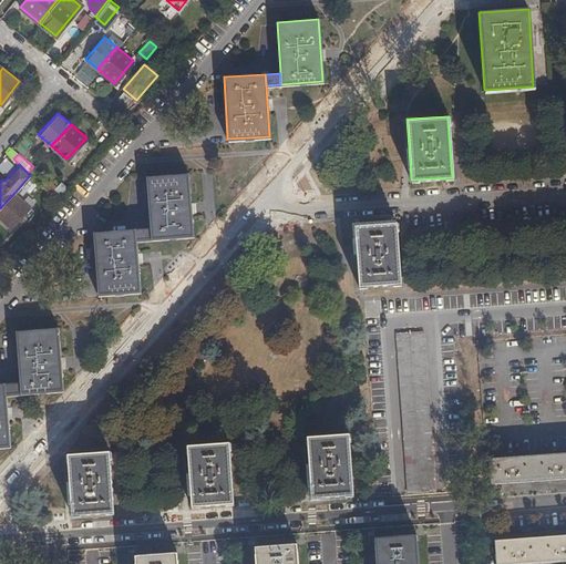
[(146,176),(150,227),(151,238),(193,236),(187,173),(146,176)]
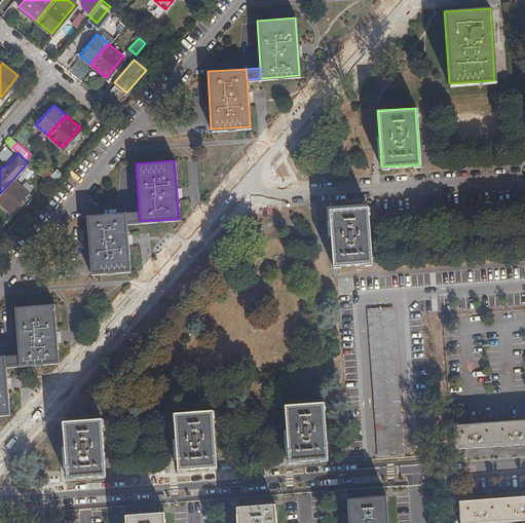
[(33,169),(27,163),(21,171),(27,176),(33,169)]
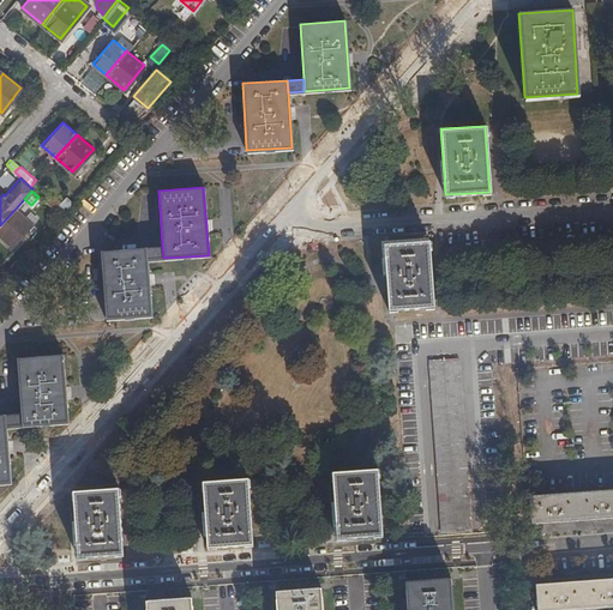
[(43,198),(61,213),(73,200),(65,193),(60,199),(50,191),(43,198)]
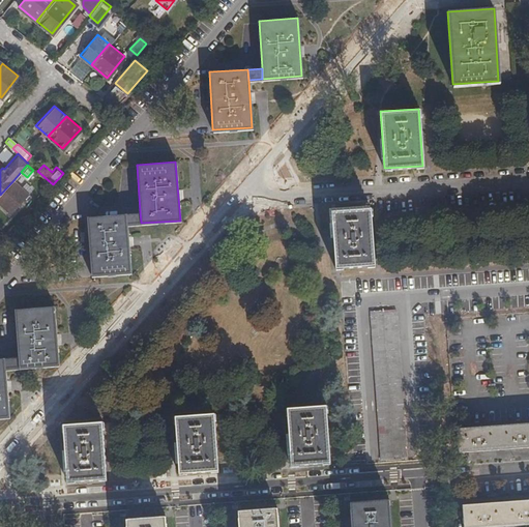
[(13,180),(0,195),(0,203),(9,211),(27,193),(13,180)]
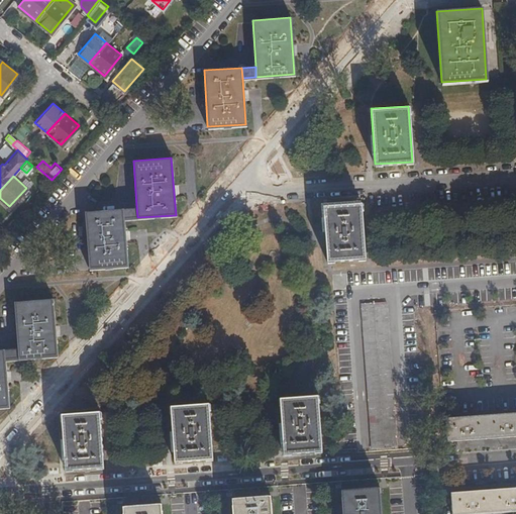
[(365,258),(360,202),(323,204),(327,260),(365,258)]
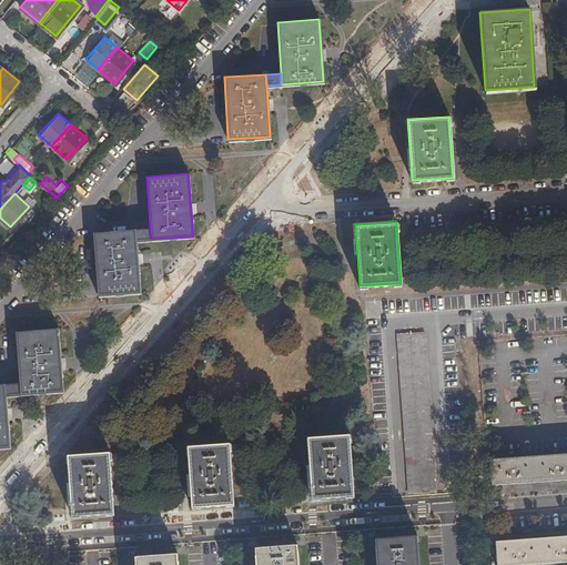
[(150,228),(135,229),(135,240),(151,239),(150,228)]
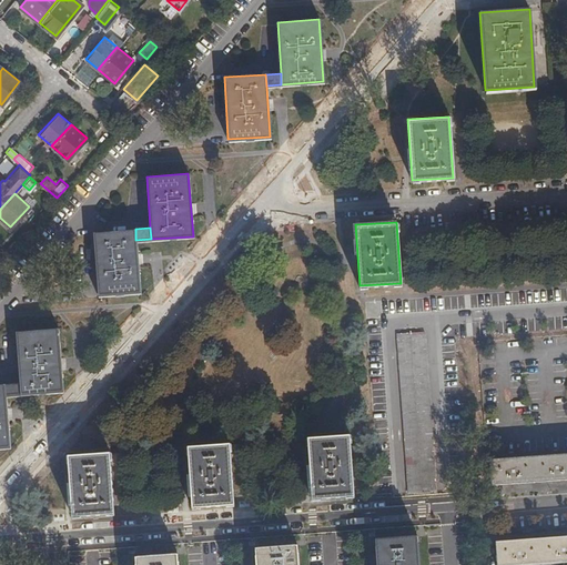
[(135,240),(135,229),(93,232),(98,294),(140,292),(135,240)]
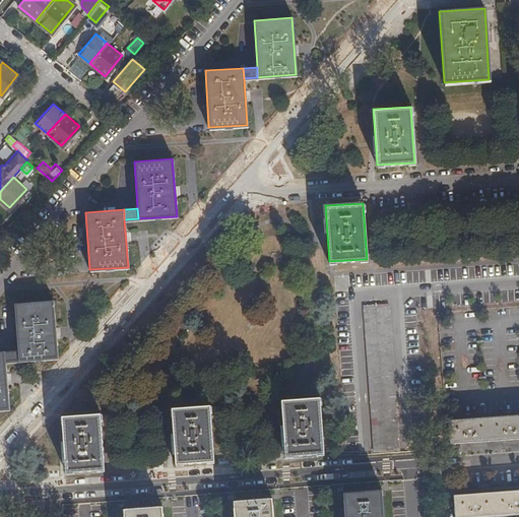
[(18,350),(19,361),(57,357),(53,300),(15,303),(18,350)]
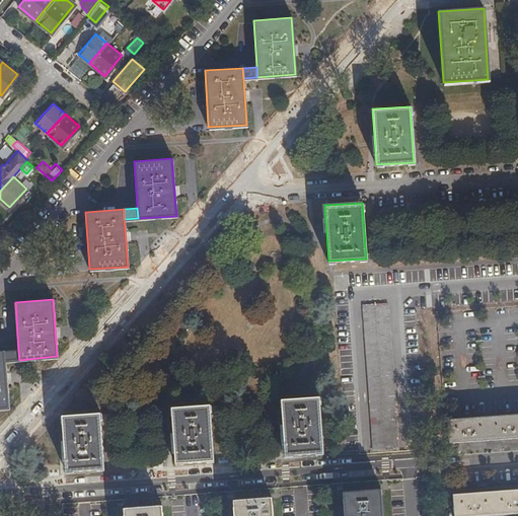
[(397,446),(386,300),(362,302),(372,448),(397,446)]
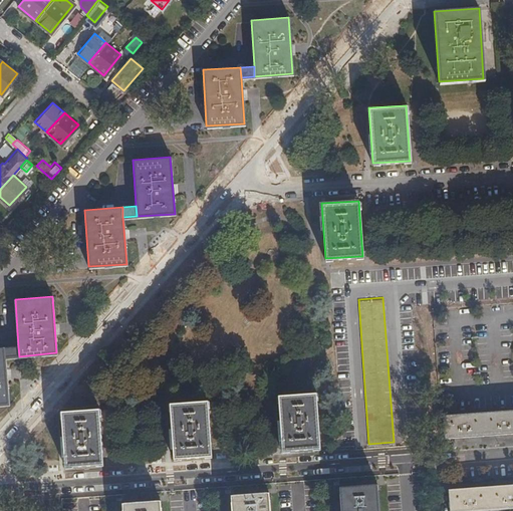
[(0,404),(8,403),(5,356),(4,347),(0,346),(0,404)]
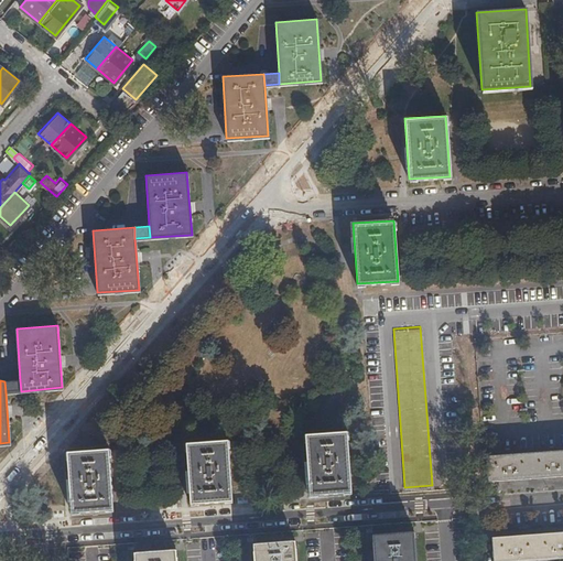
[(6,391),(21,391),(20,380),(4,381),(6,391)]
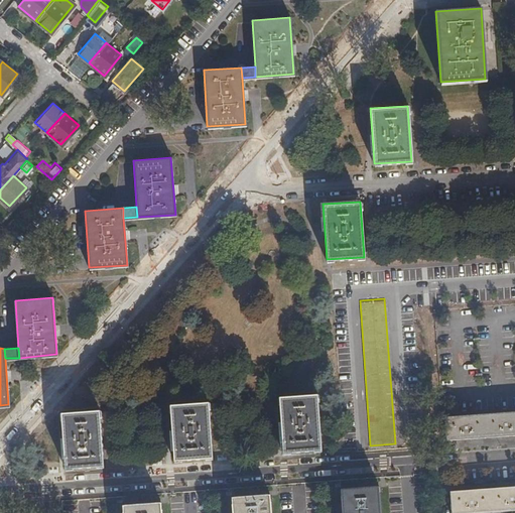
[(319,447),(316,393),(279,396),(282,451),(319,447)]
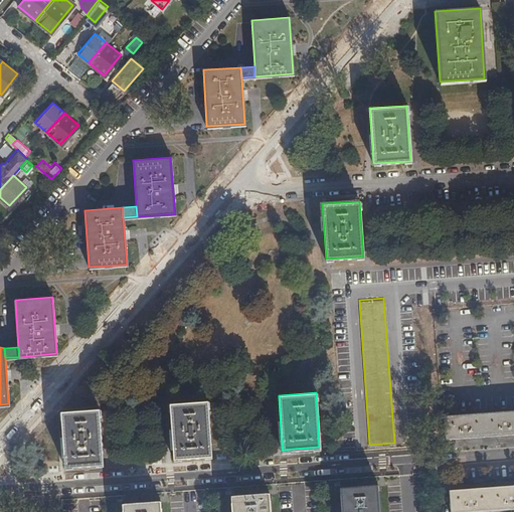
[(211,455),(207,400),(170,403),(173,458),(211,455)]
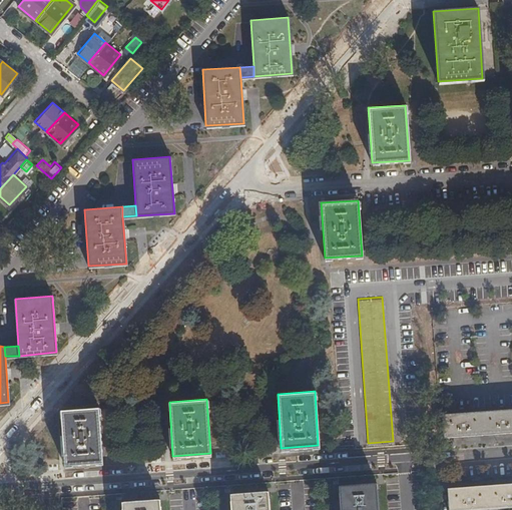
[(103,461),(99,407),(61,410),(64,464),(103,461)]
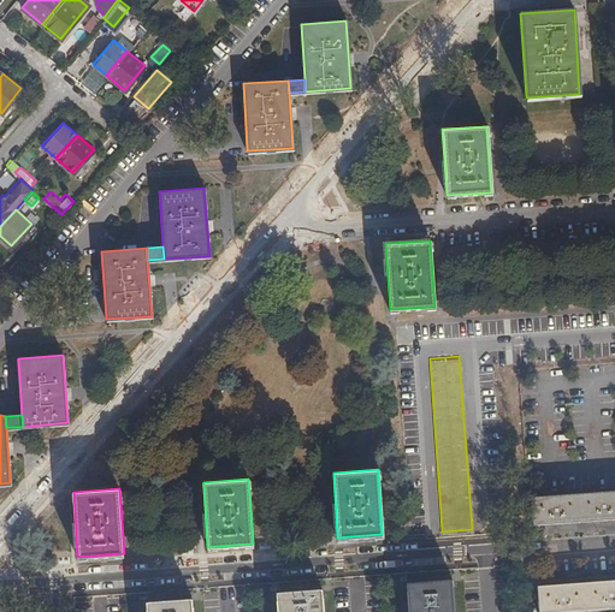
[(614,488),(528,494),(531,522),(614,516),(614,488)]
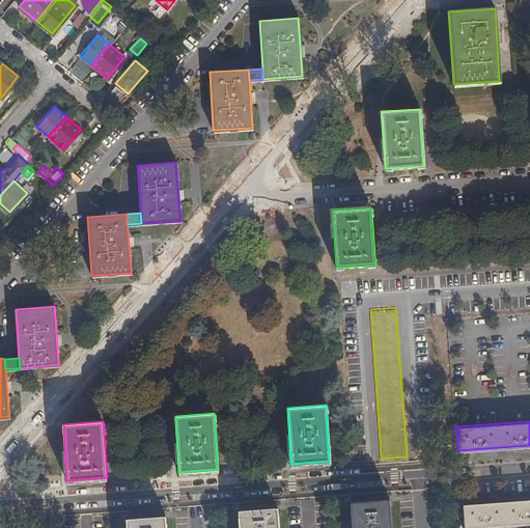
[(529,498),(462,503),(464,527),(503,525),(511,524),(529,522),(529,498)]
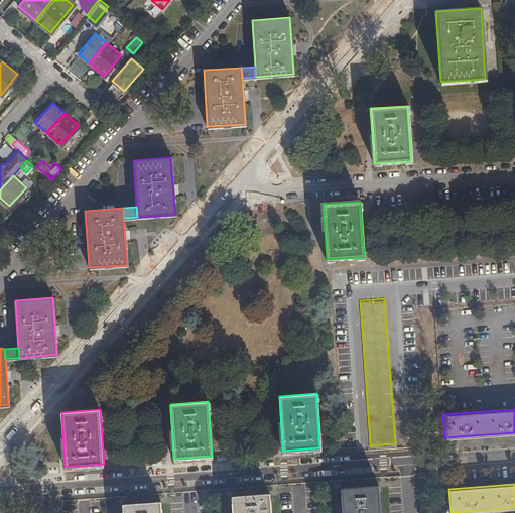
[(380,512),(378,485),(341,488),(342,512),(380,512)]
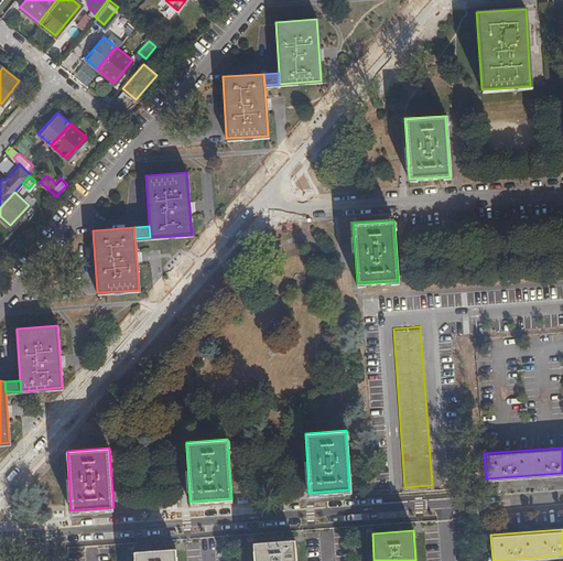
[(295,560),(294,539),(252,542),(253,560),(295,560)]
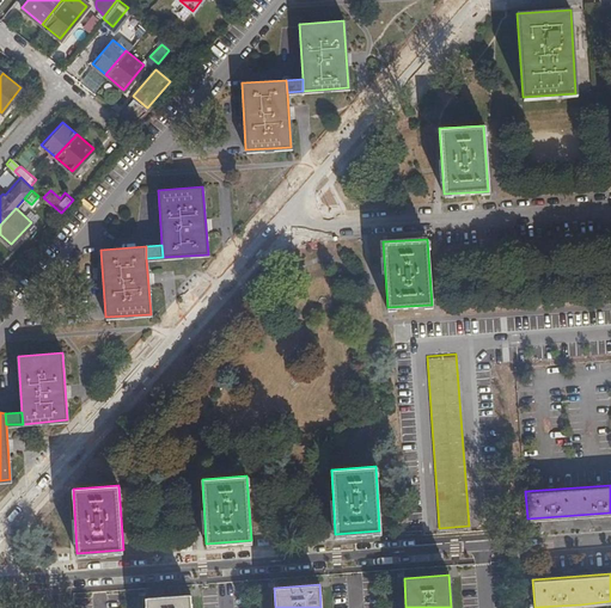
[(190,607),(190,594),(146,597),(146,607),(190,607)]
